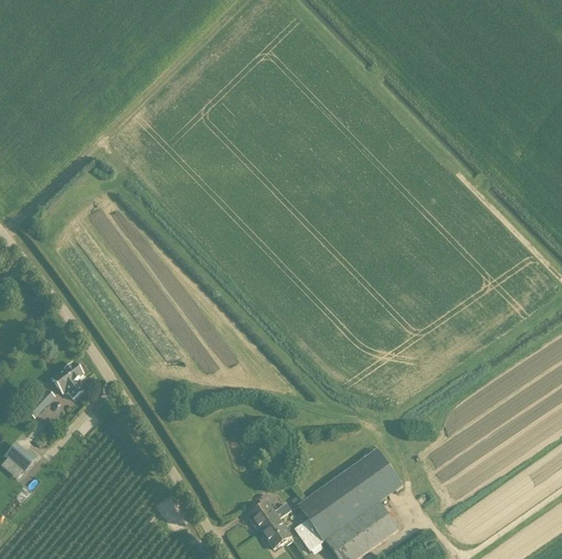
[(74,380),(81,373),(72,361),(63,369),(62,366),(50,375),(51,377),(62,392),(63,390),(65,392),(67,391),(72,397),(81,390),(74,380)]
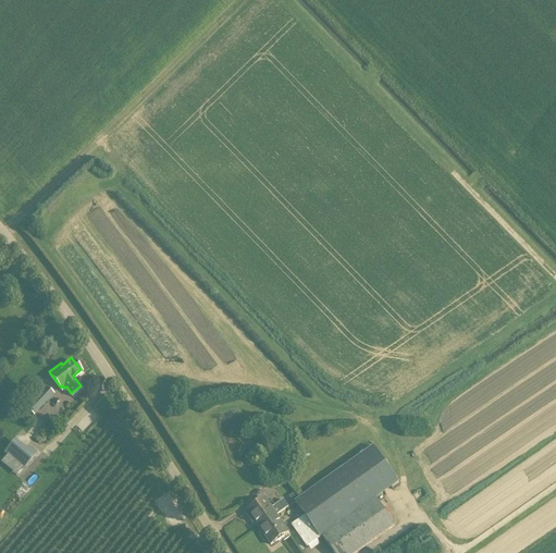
[(44,400),(37,393),(25,405),(33,413),(44,400)]
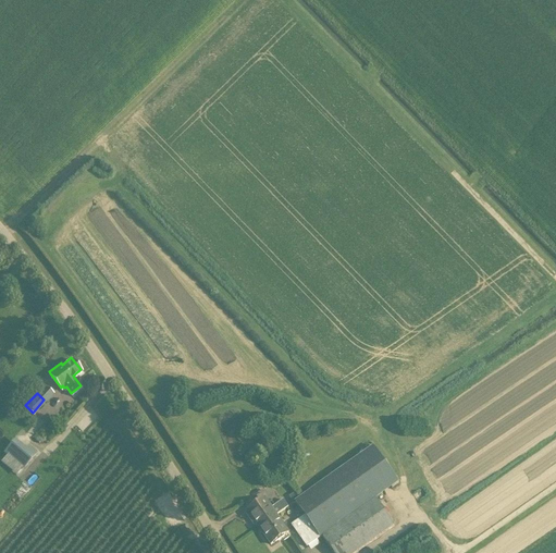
[(84,412),(90,419),(99,413),(94,405),(84,412)]
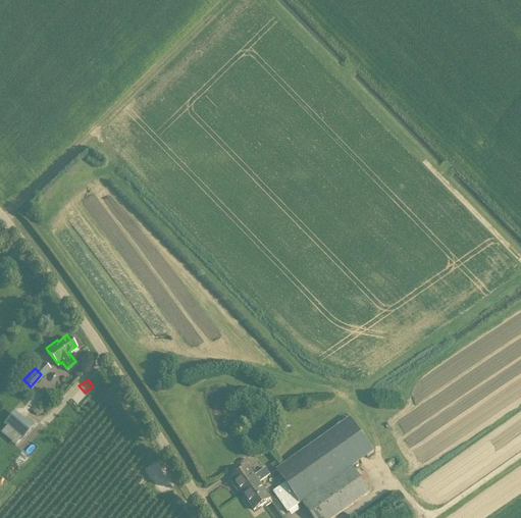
[(34,421),(25,414),(22,417),(12,408),(2,421),(5,423),(0,429),(13,442),(19,435),(20,436),(34,421)]
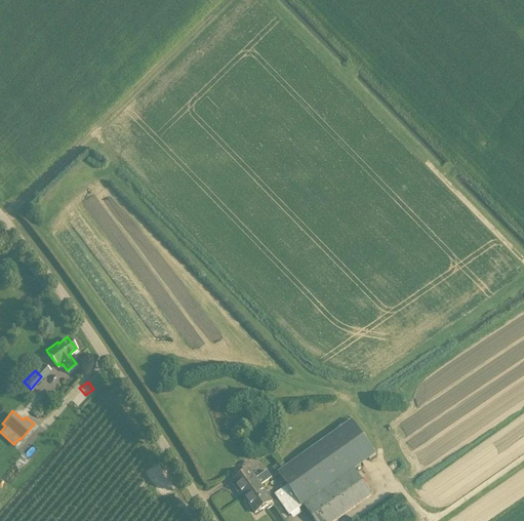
[(277,469),(286,482),(274,491),(288,512),(303,503),(315,520),(329,520),(371,492),(353,466),(374,451),(351,417),(277,469)]
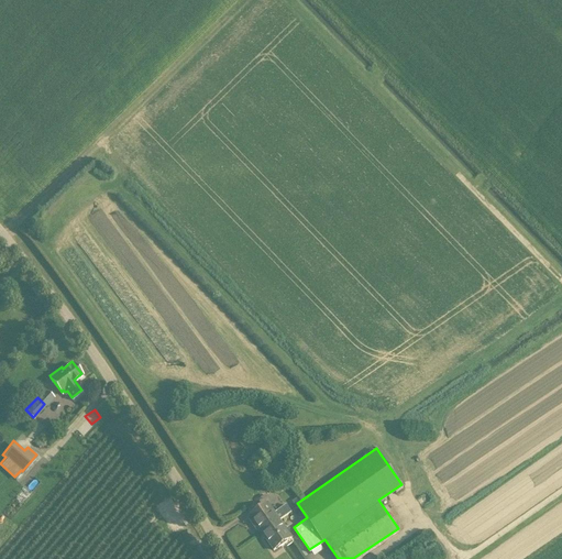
[(266,499),(245,514),(255,528),(257,526),(272,547),(290,535),(278,517),(290,510),(285,502),(274,510),(266,499)]
